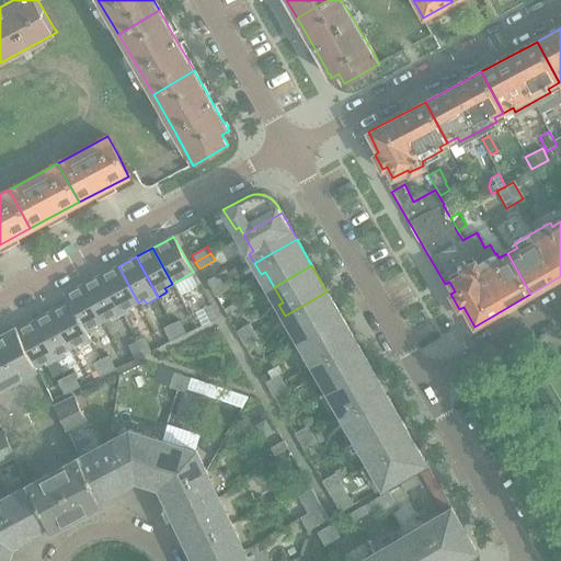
[(138,302),(118,266),(101,275),(123,317),(133,311),(130,307),(138,302)]
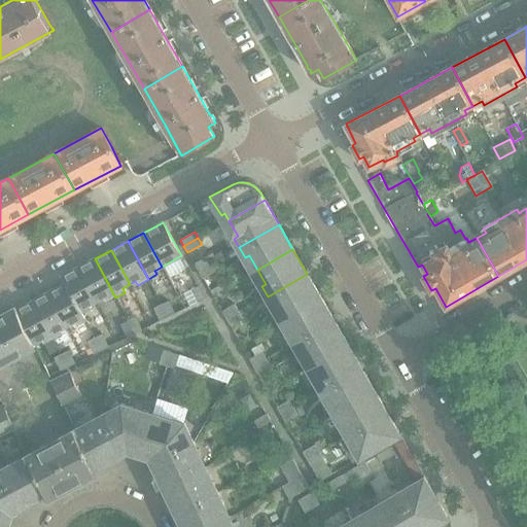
[(210,265),(206,257),(194,265),(198,271),(210,265)]
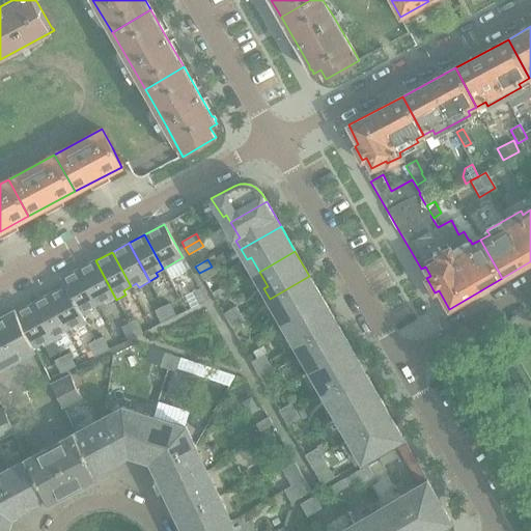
[(116,300),(95,260),(79,270),(98,304),(105,300),(107,304),(116,300)]
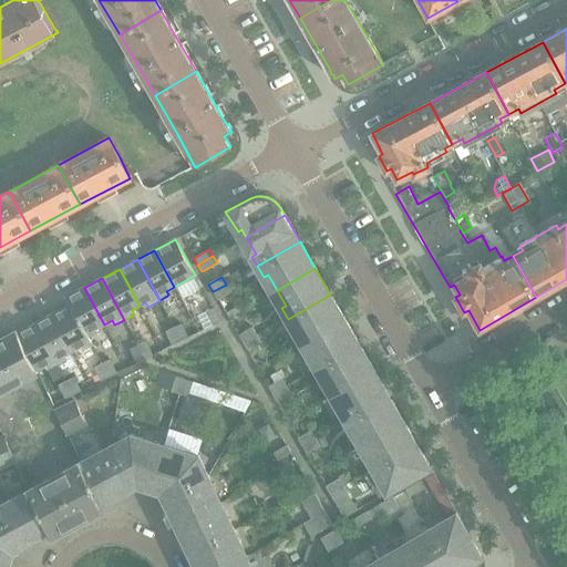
[(230,291),(226,285),(213,291),(217,299),(230,291)]
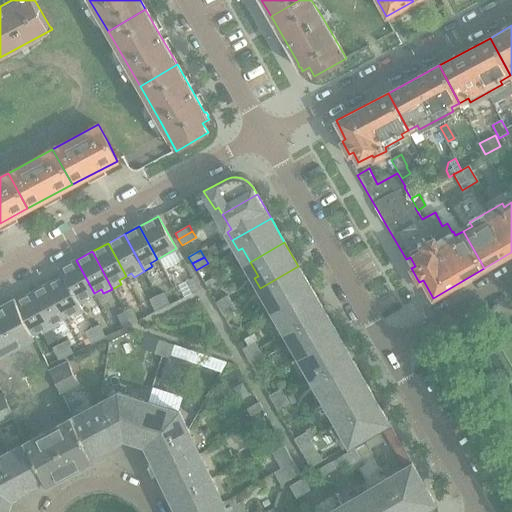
[(94,293),(76,260),(59,269),(63,276),(80,306),(88,301),(86,297),(94,293)]
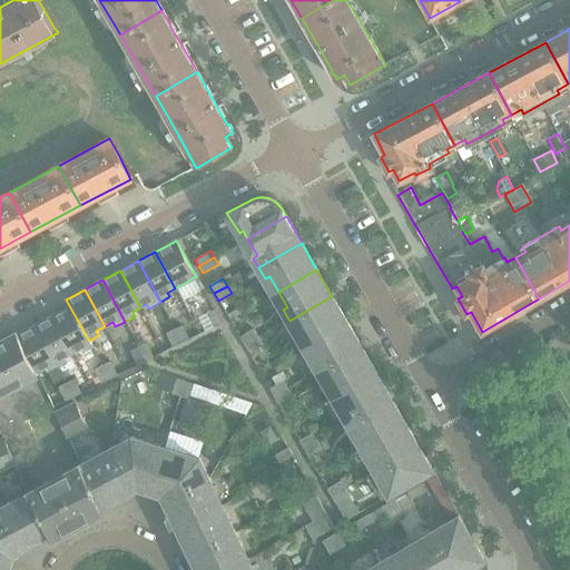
[(346,321),(332,296),(290,321),(295,330),(300,327),(307,343),(346,321)]
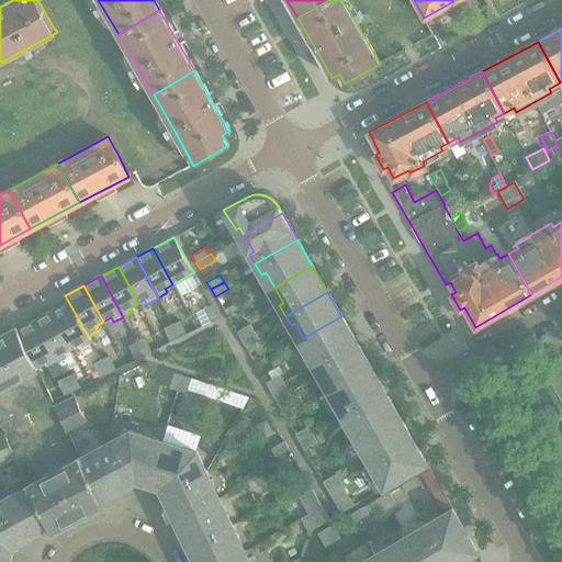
[(88,336),(69,303),(54,311),(74,348),(81,344),(82,347),(91,343),(88,336)]
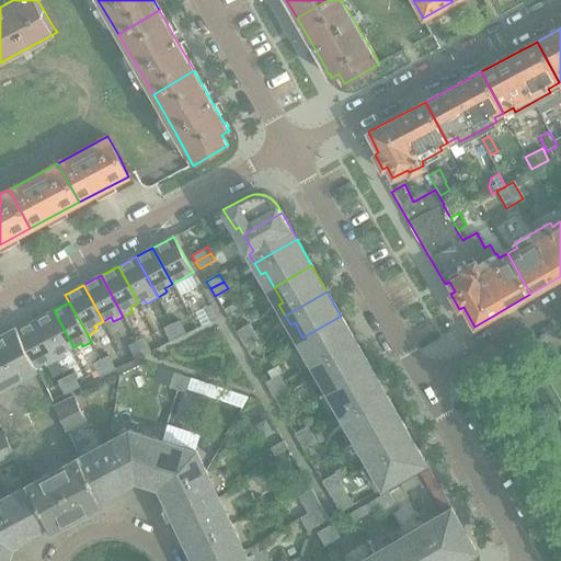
[(217,319),(210,305),(203,309),(209,322),(217,319)]
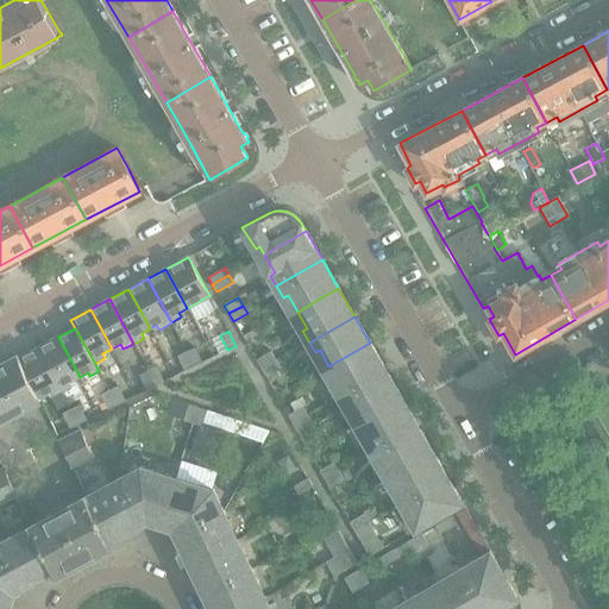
[(80,377),(58,337),(39,347),(62,391),(71,385),(69,383),(80,377)]
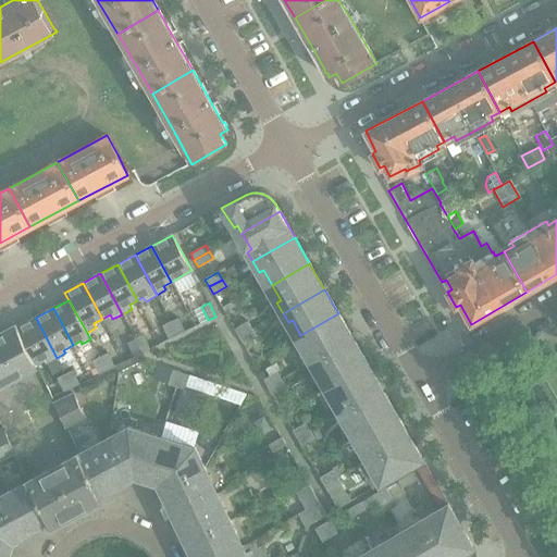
[(353,338),(338,313),(300,335),(309,350),(306,353),(311,361),(353,338)]
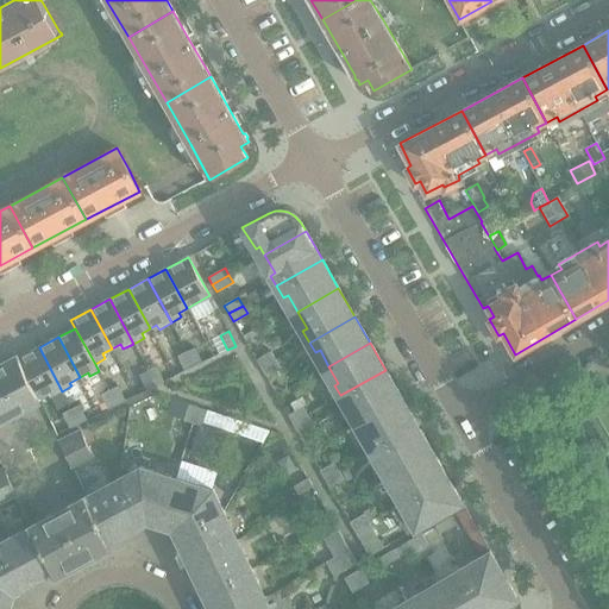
[(62,391),(39,347),(19,358),(39,401),(41,400),(41,397),(49,394),(50,397),(62,391)]
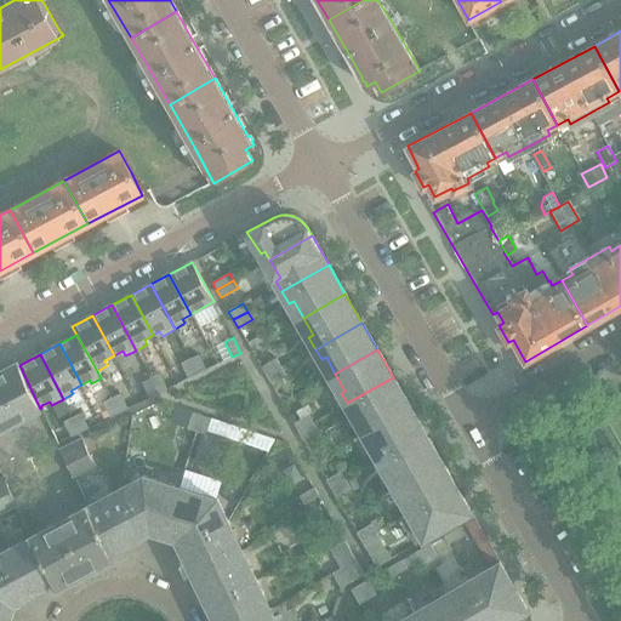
[(205,370),(198,355),(189,359),(197,375),(205,370)]
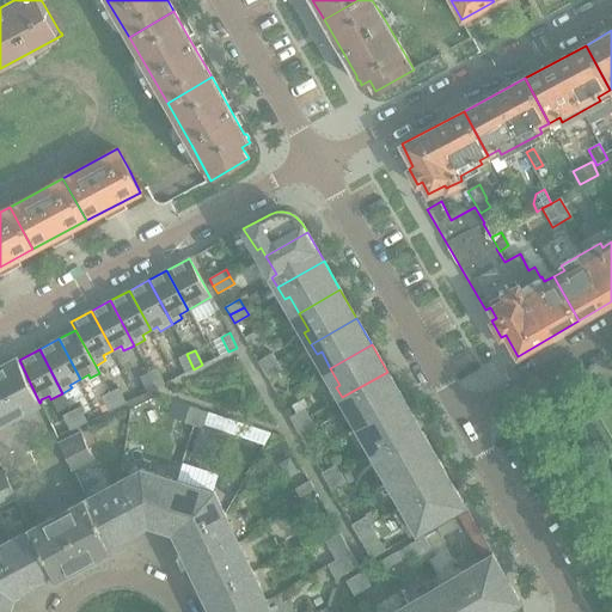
[(194,369),(187,354),(178,359),(185,373),(194,369)]
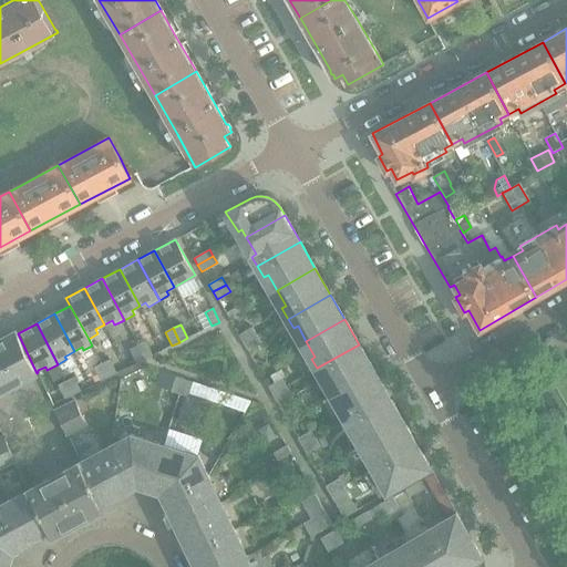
[(256,336),(251,328),(238,336),(243,343),(256,336)]
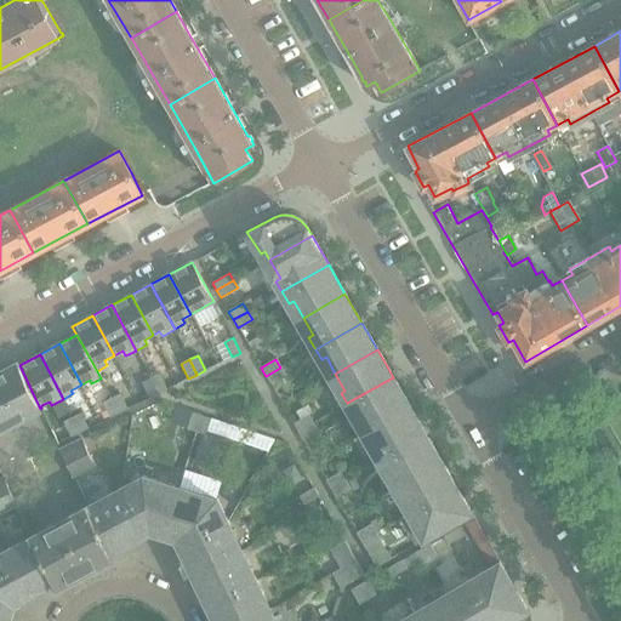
[(32,412),(40,409),(20,365),(18,363),(13,365),(13,364),(10,366),(0,370),(0,429),(13,423),(32,412)]
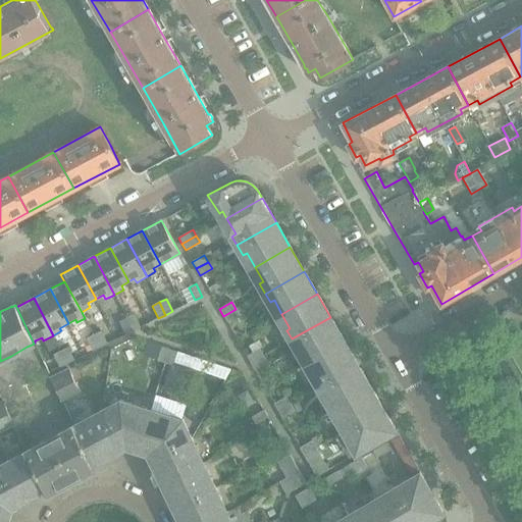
[(240,316),(236,309),(223,316),(227,323),(240,316)]
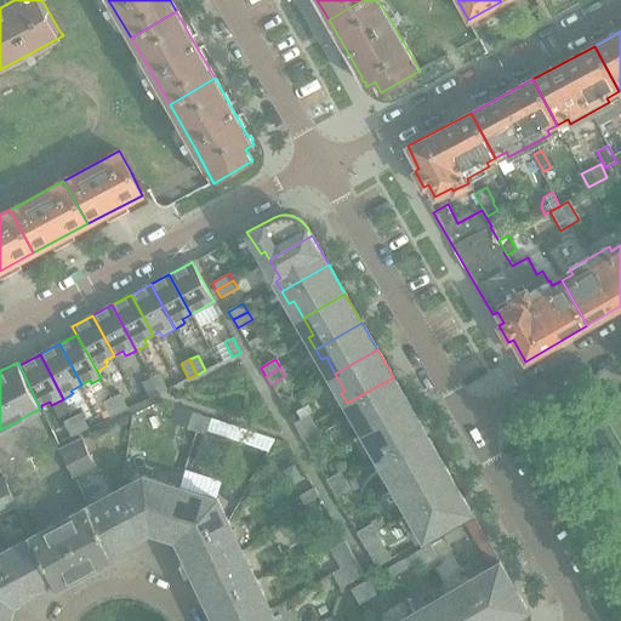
[(166,389),(159,375),(151,379),(158,394),(166,389)]
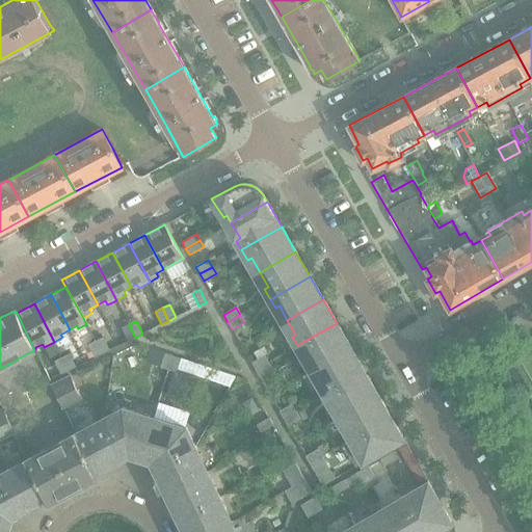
[(314,366),(350,346),(337,323),(297,345),(303,355),(307,353),(314,366)]
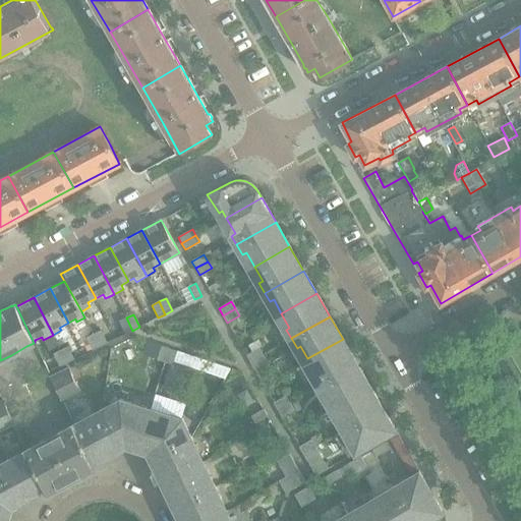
[(132,331),(126,317),(119,322),(125,334),(132,331)]
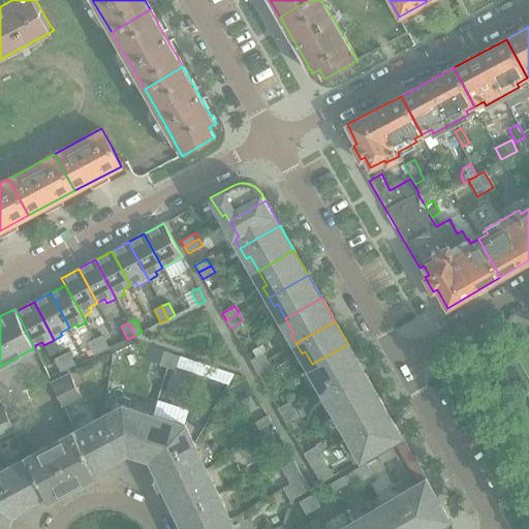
[(109,348),(102,336),(95,340),(101,352),(109,348)]
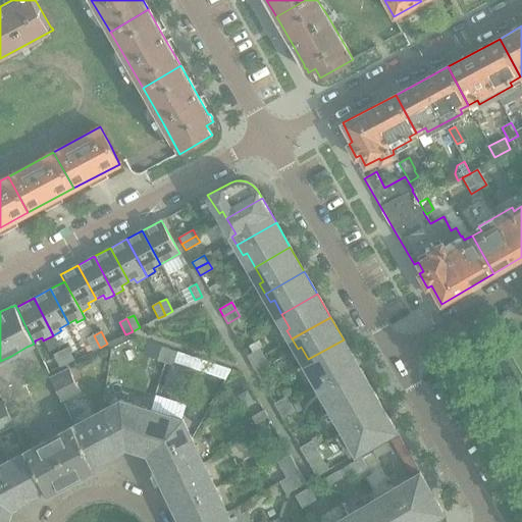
[(100,348),(94,335),(87,338),(93,351),(100,348)]
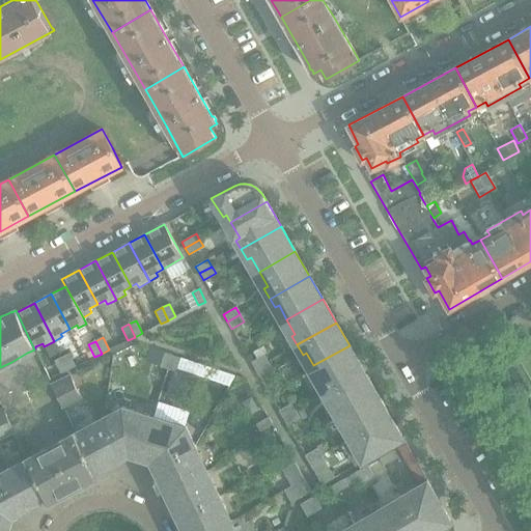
[(363,369),(358,361),(350,345),(313,365),(323,382),(319,384),(324,392),(363,369)]
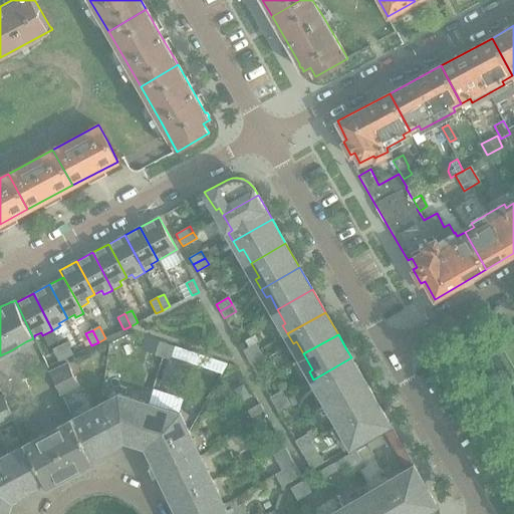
[(73,355),(66,342),(59,346),(65,358),(73,355)]
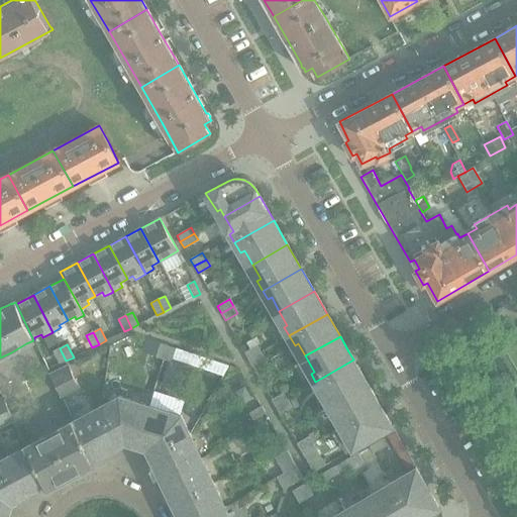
[(164,359),(168,346),(161,344),(156,357),(164,359)]
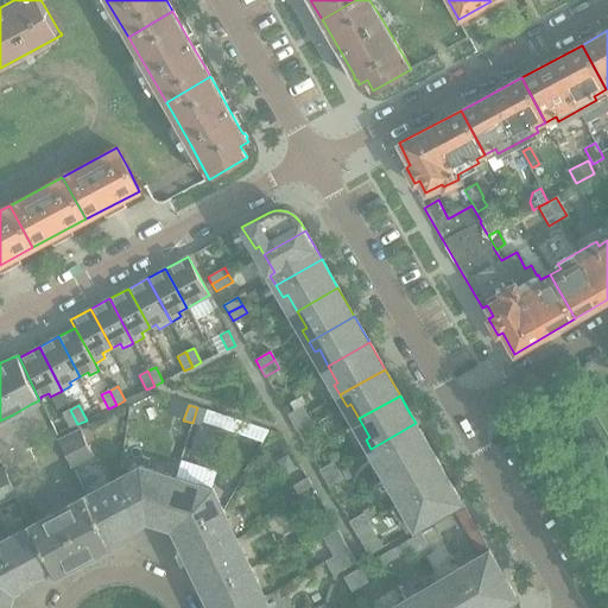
[(201,426),(207,411),(197,407),(192,423),(201,426)]
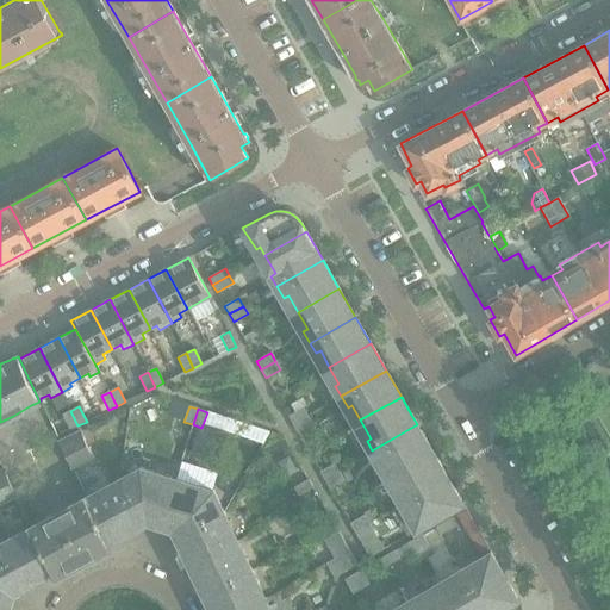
[(293,424),(307,416),(303,409),(288,416),(293,424)]
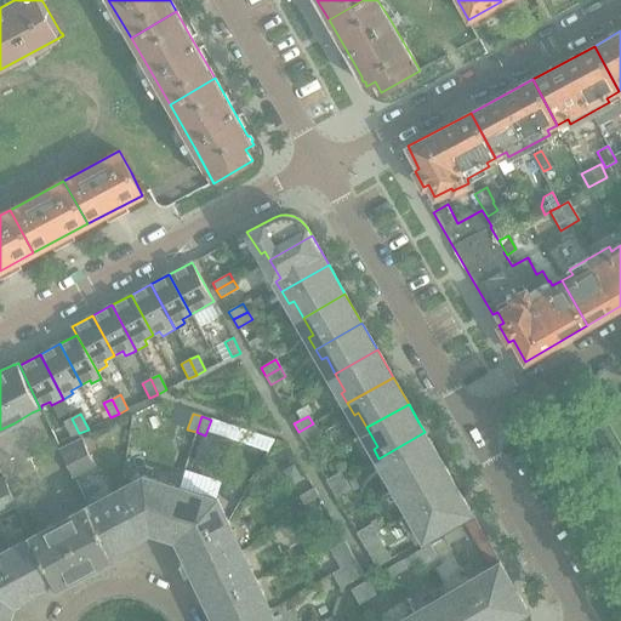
[(79,433),(72,419),(63,422),(70,438),(79,433)]
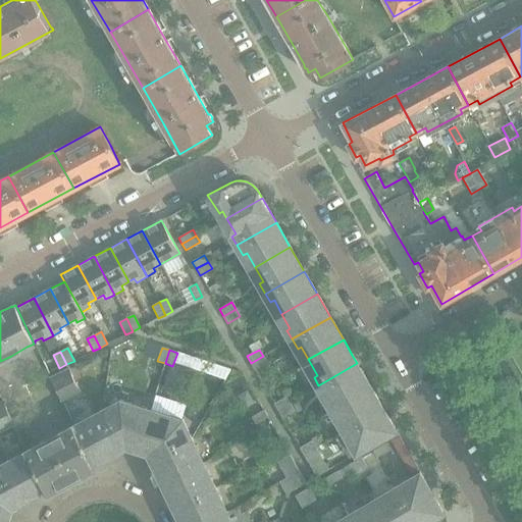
[(254,370),(267,363),(263,356),(251,363),(254,370)]
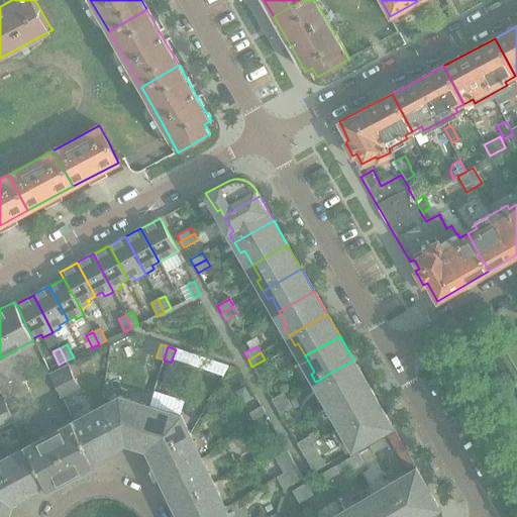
[(368,384),(353,359),(315,382),(321,391),(324,389),(328,398),(332,404),(343,397),(368,384)]
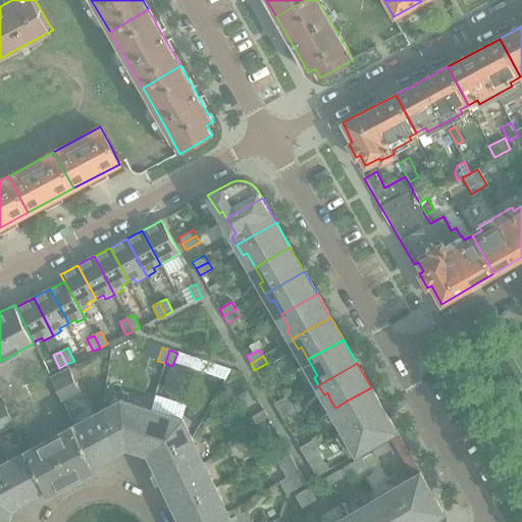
[(60,373),(50,378),(54,385),(63,381),(72,376),(68,369),(60,373)]
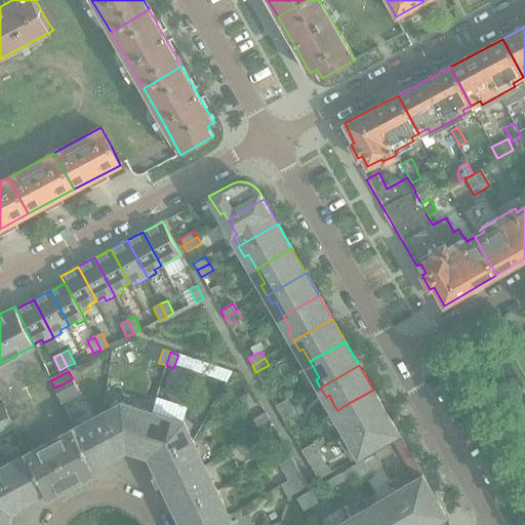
[(73,378),(64,384),(71,398),(80,394),(73,378)]
